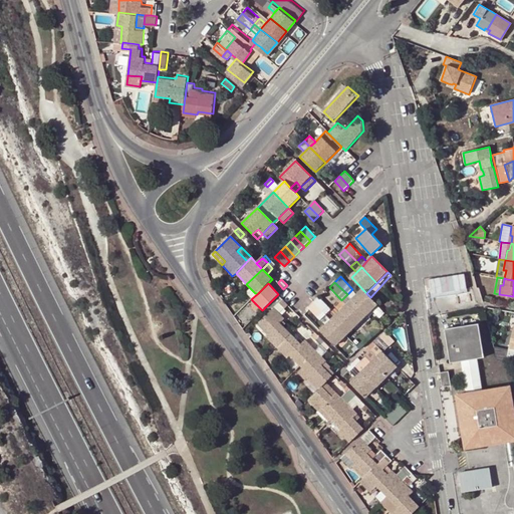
[(356,294),(352,289),(347,294),(351,299),(356,294)]
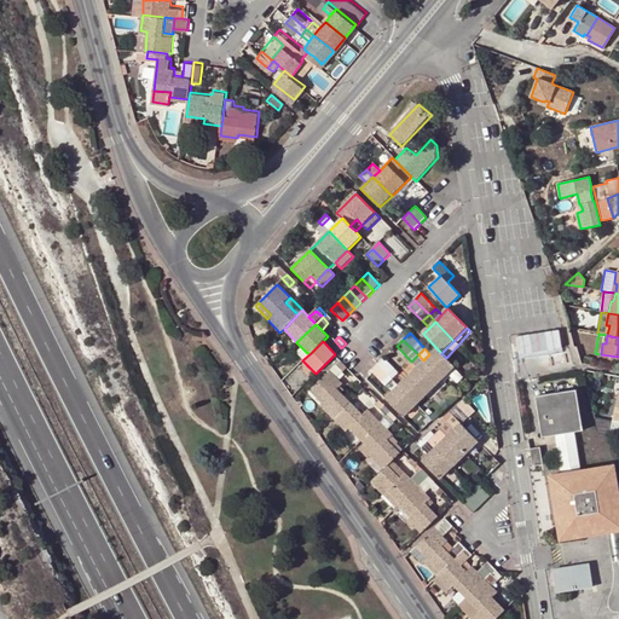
[(446,358),(441,353),(437,348),(429,354),(423,360),(441,380),(455,368),(446,358)]
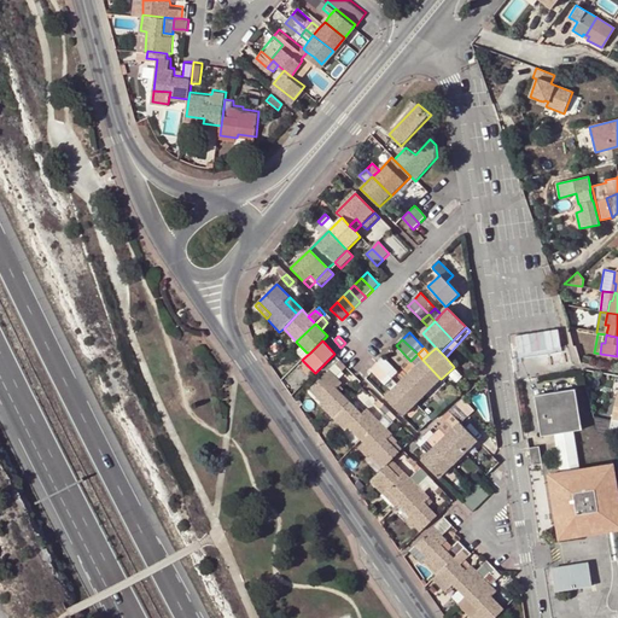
[(423,360),(418,354),(410,361),(417,367),(423,360)]
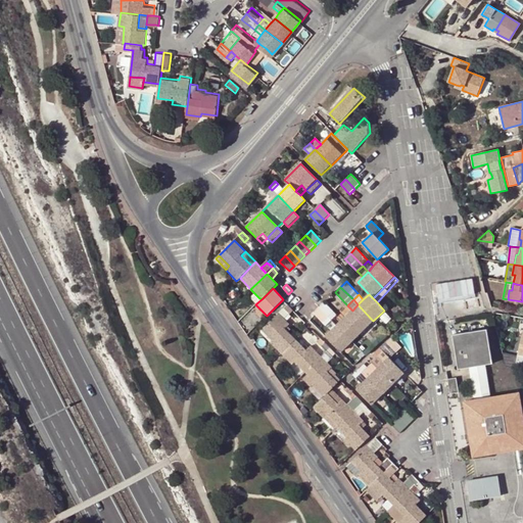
[(271,342),(282,353),(296,339),(285,329),(289,325),(284,320),(279,314),(284,308),(289,315),(293,312),(282,300),(273,310),(278,315),(264,328),(274,339),(271,342)]
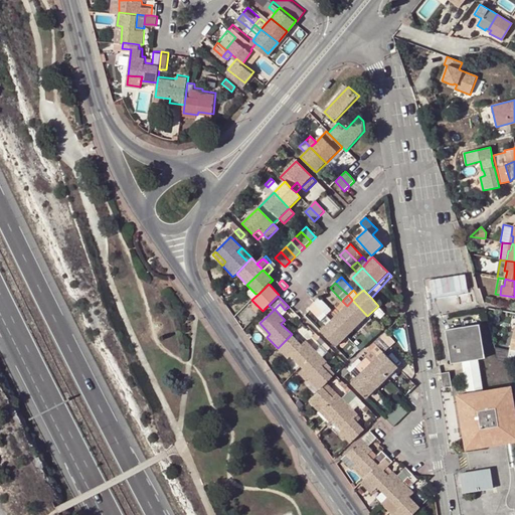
[(326,316),(332,311),(319,298),(314,303),(326,316)]
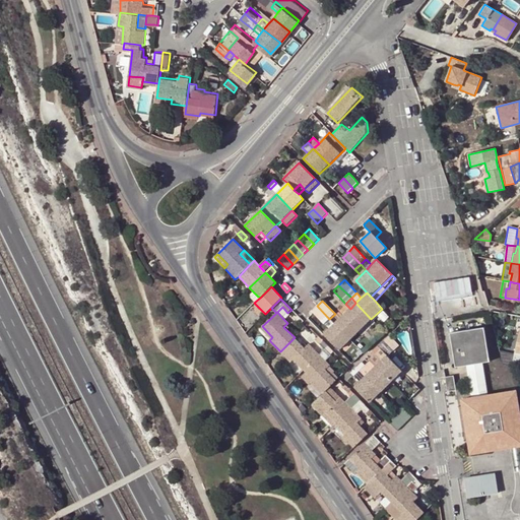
[(355,303),(350,309),(344,314),(361,330),(371,319),(355,303)]
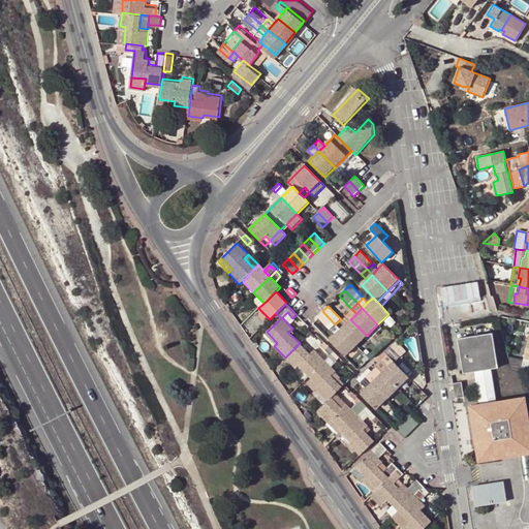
[(322,311),(316,317),(330,331),(335,324),(322,311)]
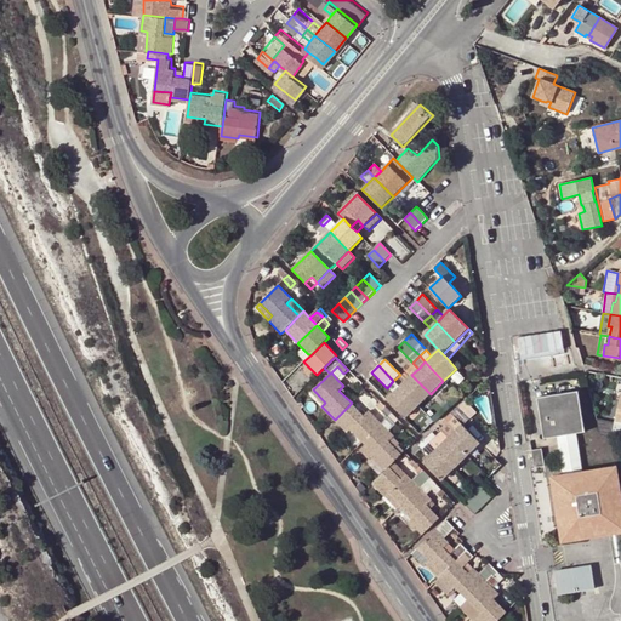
[(337,366),(331,372),(337,380),(343,374),(337,366)]
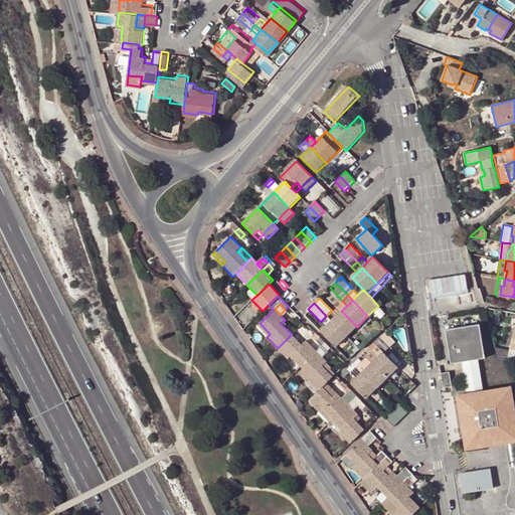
[(336,316),(332,311),(326,316),(331,321),(336,316)]
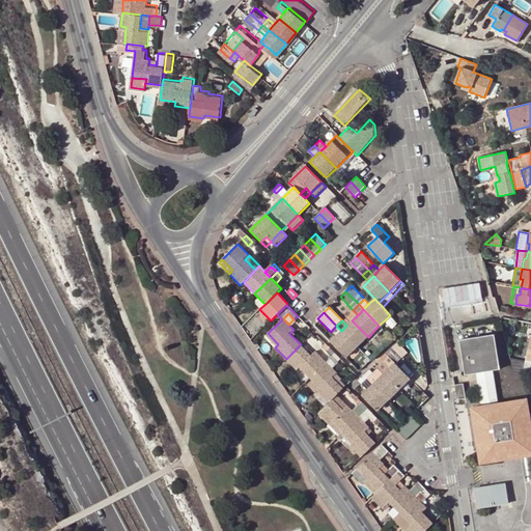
[(352,320),(346,326),(341,331),(357,347),(368,337),(352,320)]
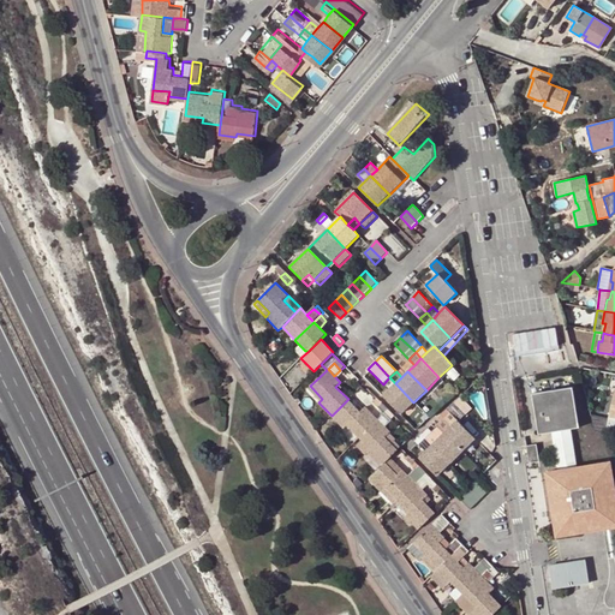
[(388,390),(395,383),(389,377),(383,384),(388,390)]
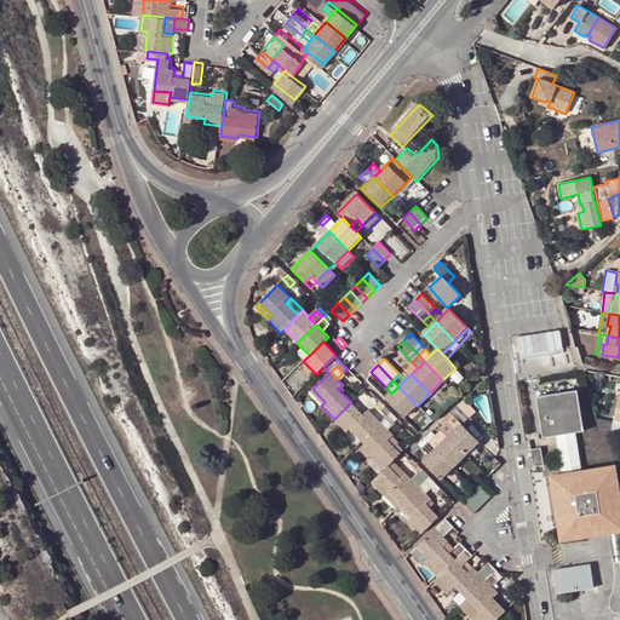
[(386,399),(405,418),(417,406),(399,386),(391,394),(386,399)]
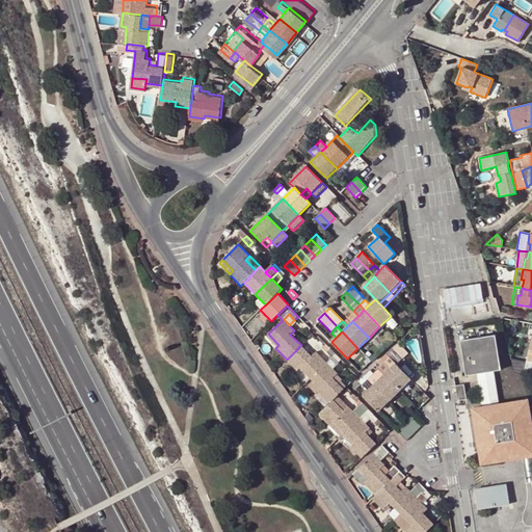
[(480,337),(477,338),(458,341),(462,364),(466,363),(467,370),(470,372),(478,372),(479,373),(487,372),(493,371),(500,370),(494,335),(480,337)]
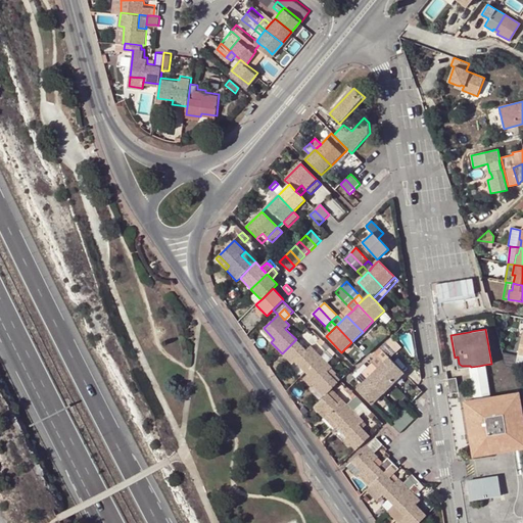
[(296,339),(282,353),(292,365),(295,363),(305,373),(322,358),(317,351),(311,346),(306,350),(296,339)]
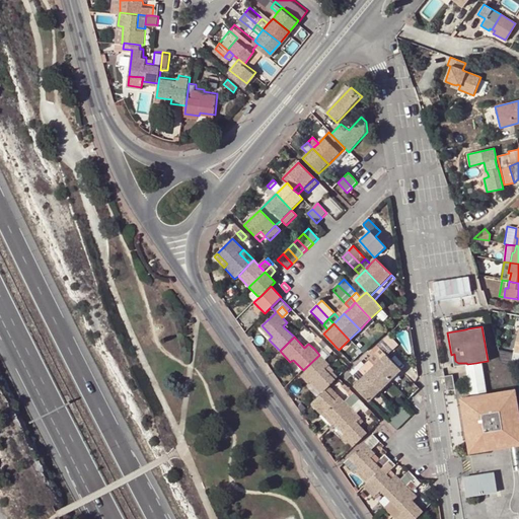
[(319,344),(324,350),(327,347),(322,341),(319,344)]
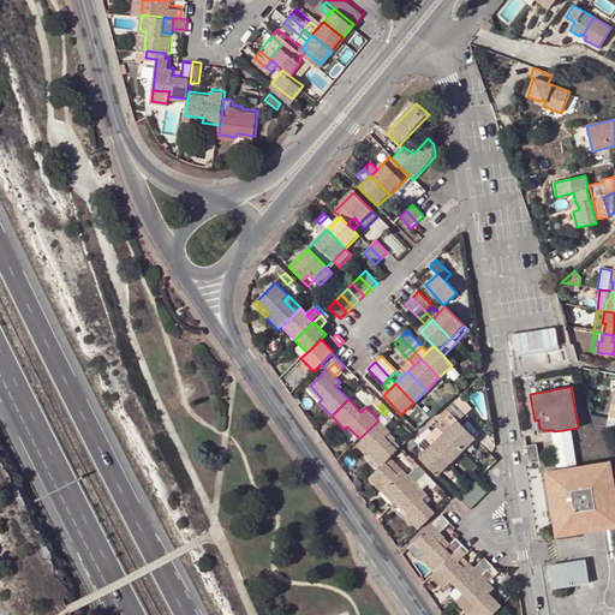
[(441,417),(445,421),(451,413),(458,421),(464,415),(454,404),(441,417)]
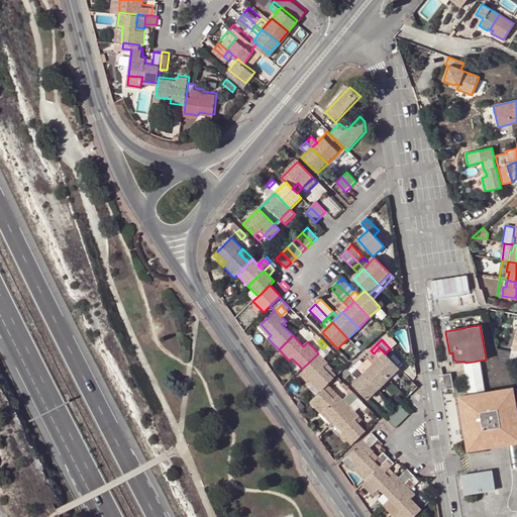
[(318,353),(323,348),(318,342),(313,347),(318,353)]
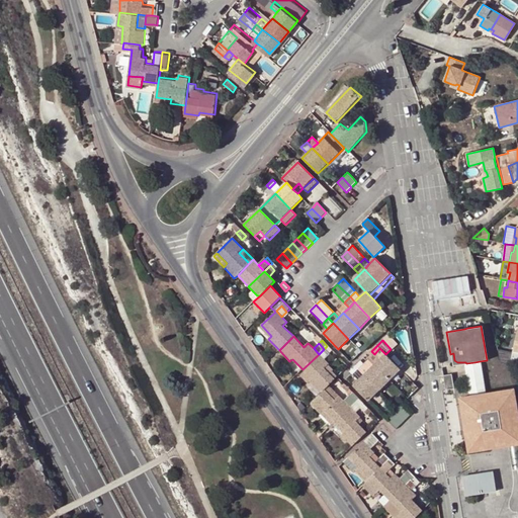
[(332,351),(327,346),(324,349),(329,354),(332,351)]
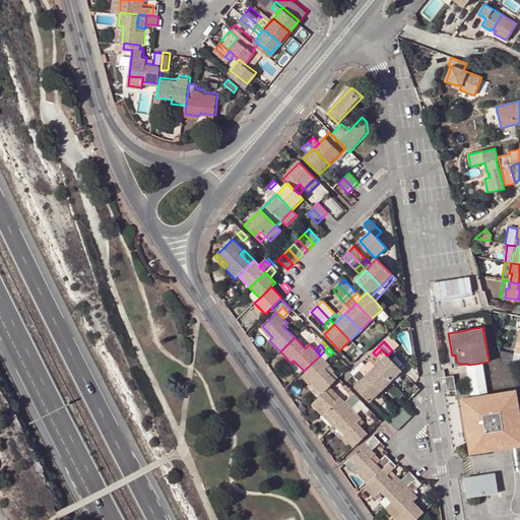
[(381,361),(387,355),(381,349),(376,355),(381,361)]
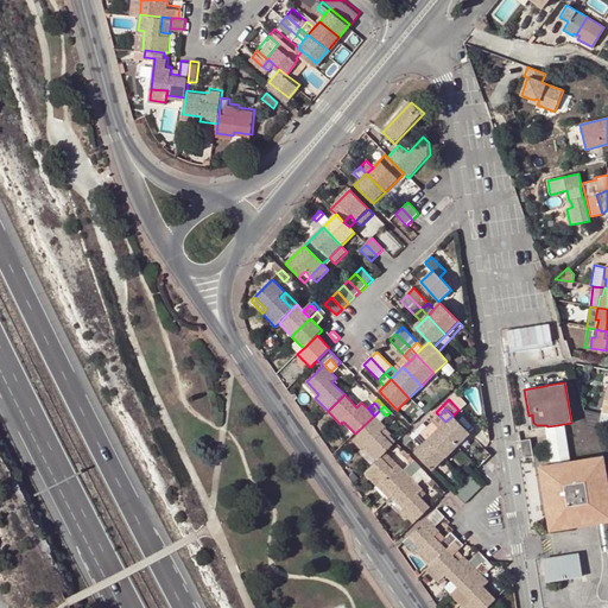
[(374,416),(380,422),(386,416),(380,410),(374,416)]
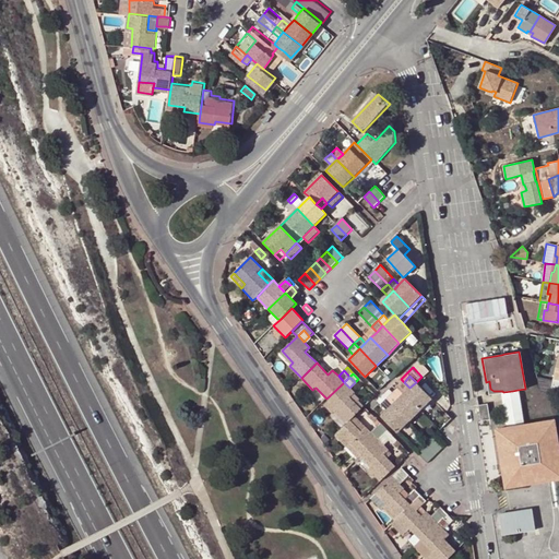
[(334,413),(346,425),(351,420),(355,415),(361,409),(351,399),(354,394),(355,393),(349,388),(344,382),(326,399),(329,401),(337,411),(334,413)]
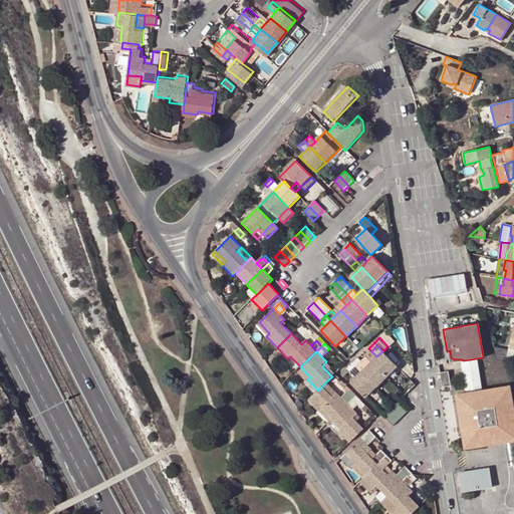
[(376,356),(371,361),(388,377),(398,367),(382,351),(376,356)]
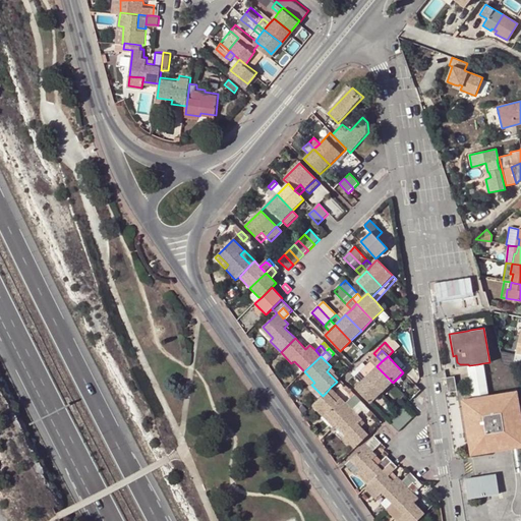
[(484,371),(482,363),(477,364),(469,365),(470,373),(484,371)]
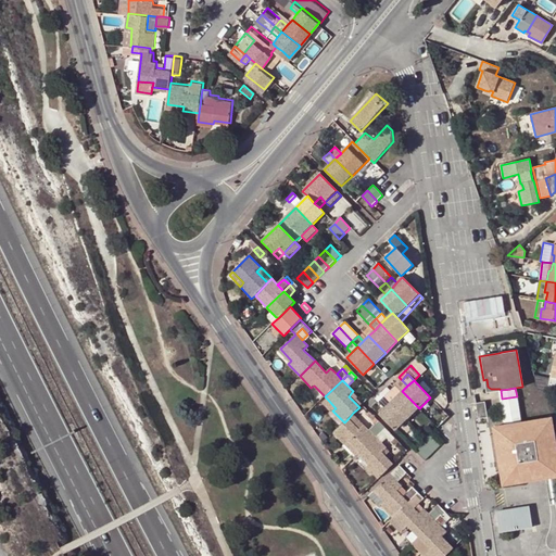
[(395,396),(390,391),(384,396),(390,403),(395,396)]
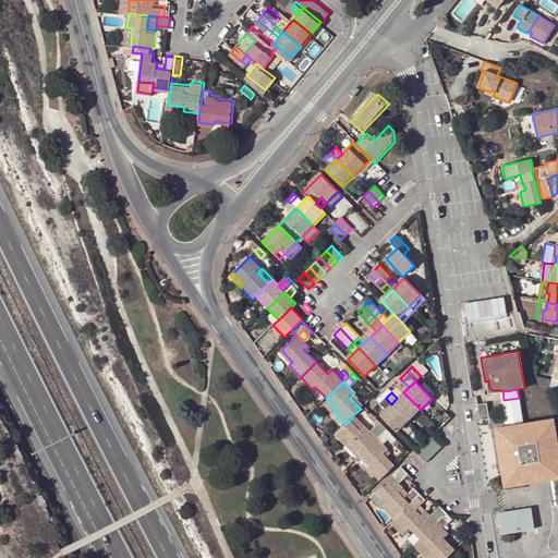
[(397,398),(391,404),(408,422),(421,410),(403,392),(397,398)]
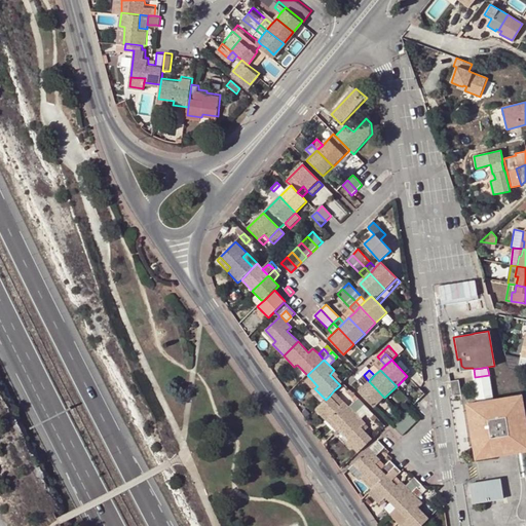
[(333,371),(330,375),(340,385),(342,383),(337,378),(339,376),(333,371)]
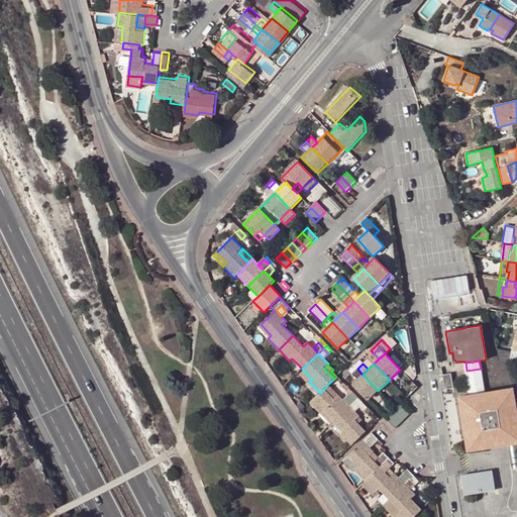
[(352,375),(357,369),(354,366),(349,372),(351,374),(352,375)]
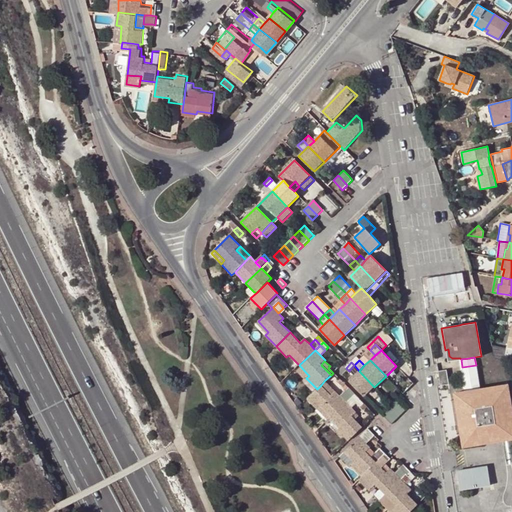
[(359,371),(354,365),(349,371),(353,376),(359,371)]
